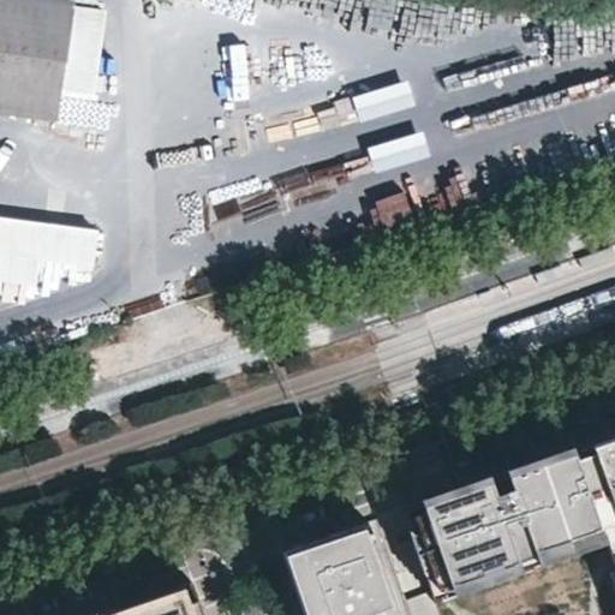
[(0,0),(0,107),(55,115),(59,94),(71,6),(25,0),(0,0)]
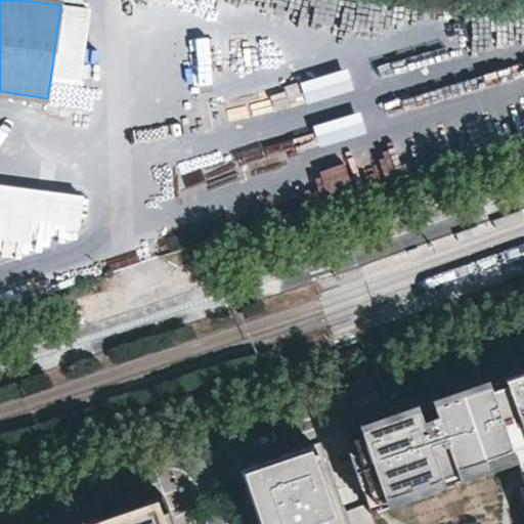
[(88,9),(60,5),(50,80),(78,83),(88,9)]
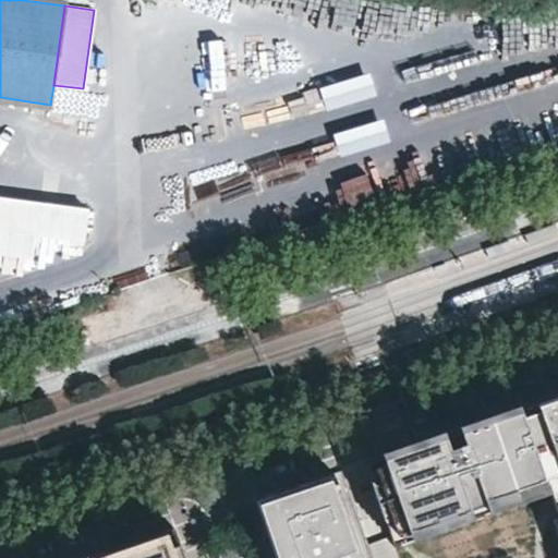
[(348,182),(324,202),(334,215),(366,187),(351,169),(342,177),(348,182)]
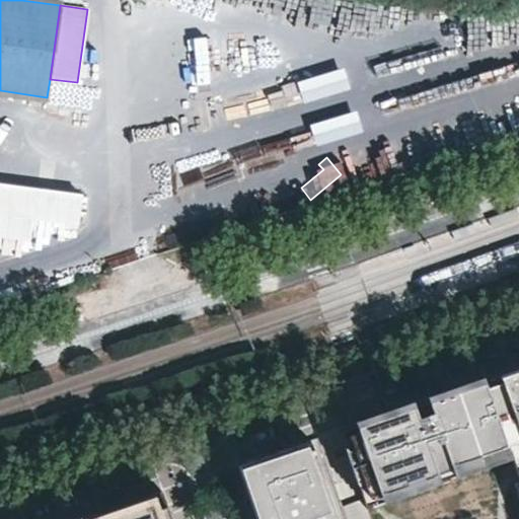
[(0,237),(29,242),(32,221),(75,226),(79,196),(0,183),(0,237)]
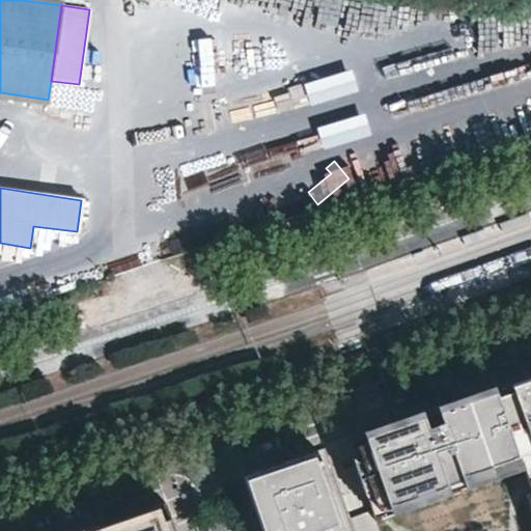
[(530,217),(528,212),(499,222),(503,230),(530,218),(530,217)]
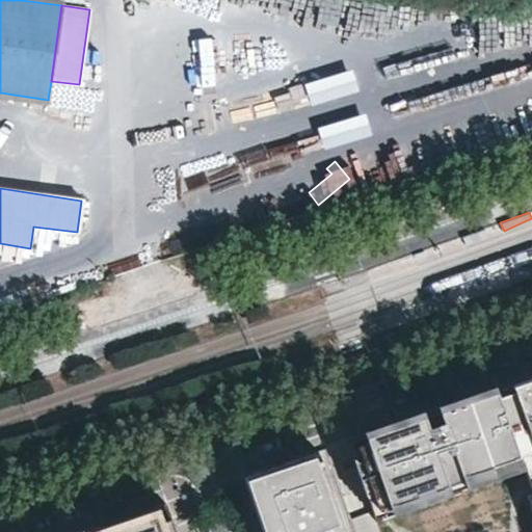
[(484,229),(462,237),(466,244),(487,236),(484,229)]
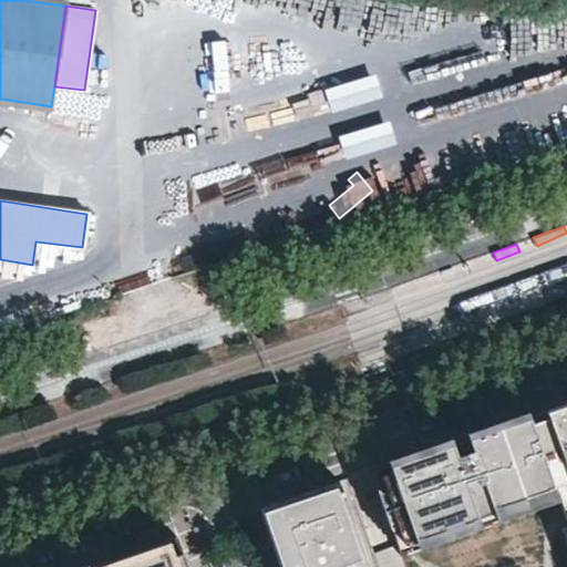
[(566,282),(553,289),(556,297),(566,292),(566,282)]
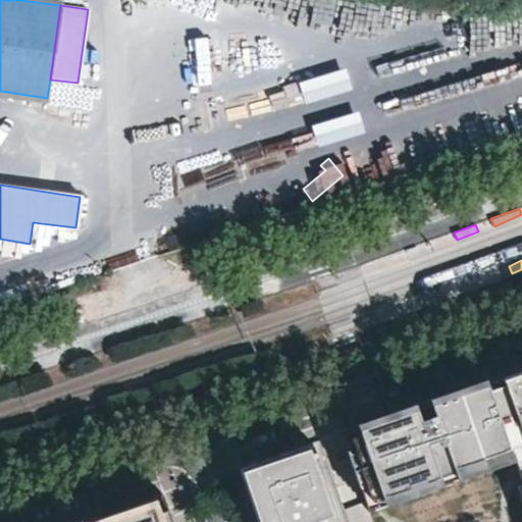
[(521,368),(500,375),(486,380),(515,464),(518,467),(521,465),(521,368)]
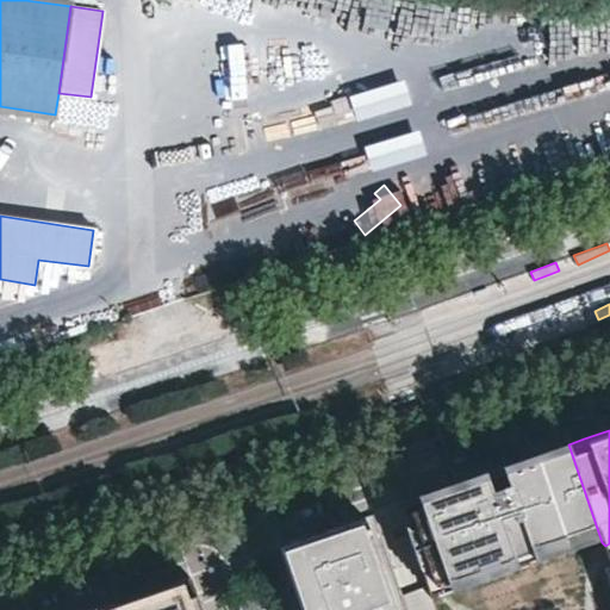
[(448,485),(391,505),(419,587),(424,604),(431,601),(444,597),(589,547),(602,542),(568,444),(448,485)]
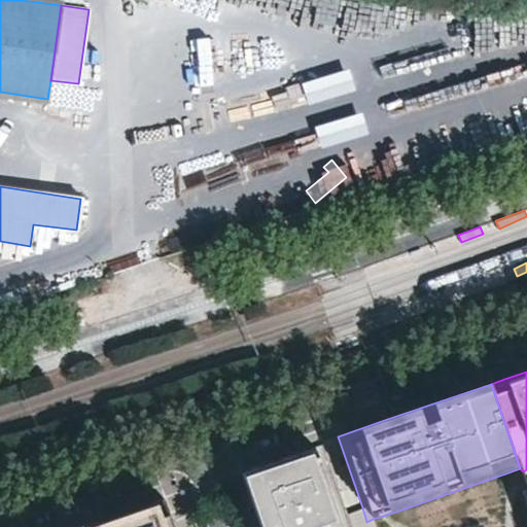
[(343,526),(315,446),(242,471),(256,513),(270,508),(274,522),(261,526),(260,526),(343,526)]
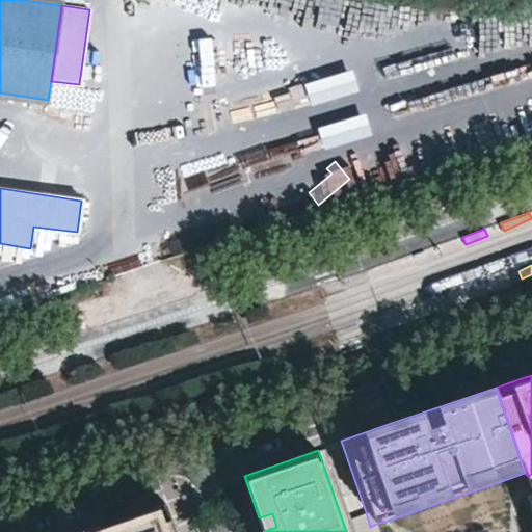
[(176,531),(166,503),(106,524),(79,531),(176,531)]
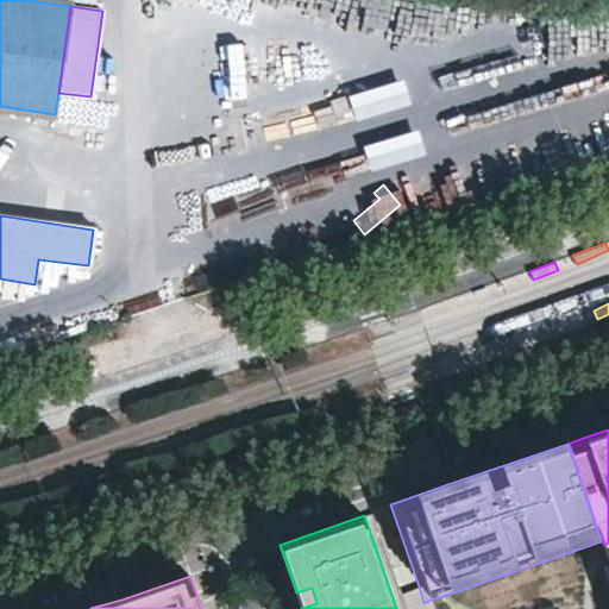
[(433,608),(431,600),(424,603),(419,586),(409,590),(401,594),(406,608),(433,608)]
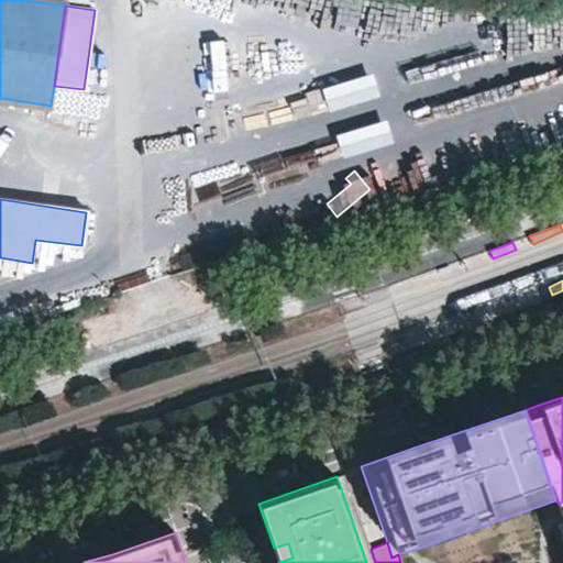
[(293,558),(288,543),(274,548),(276,554),(279,562),(293,558)]
